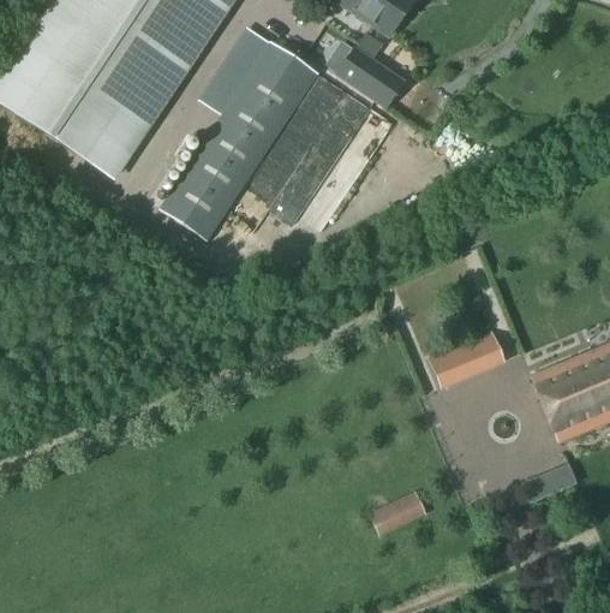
[(61,0),(0,95),(0,105),(117,182),(234,0),(61,0)]
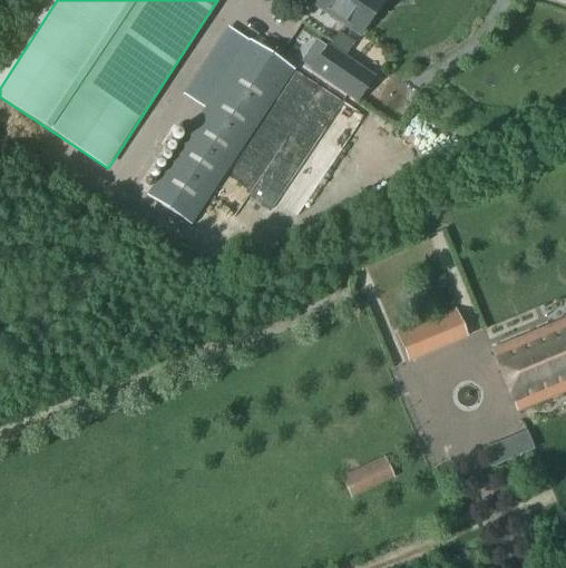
[(316,0),(315,2),(363,33),(386,0),(316,0)]
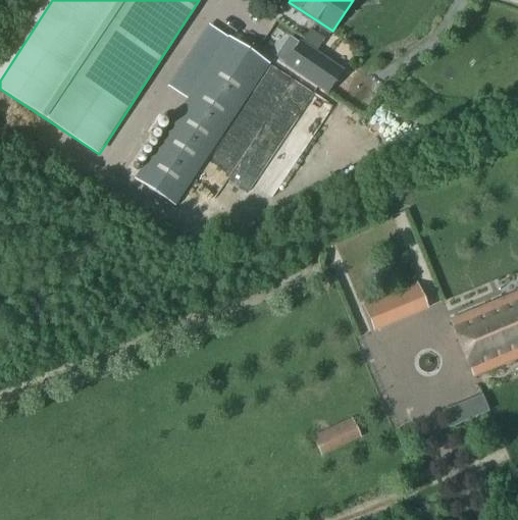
[(232,38),(140,180),(179,206),(272,63),(232,38)]
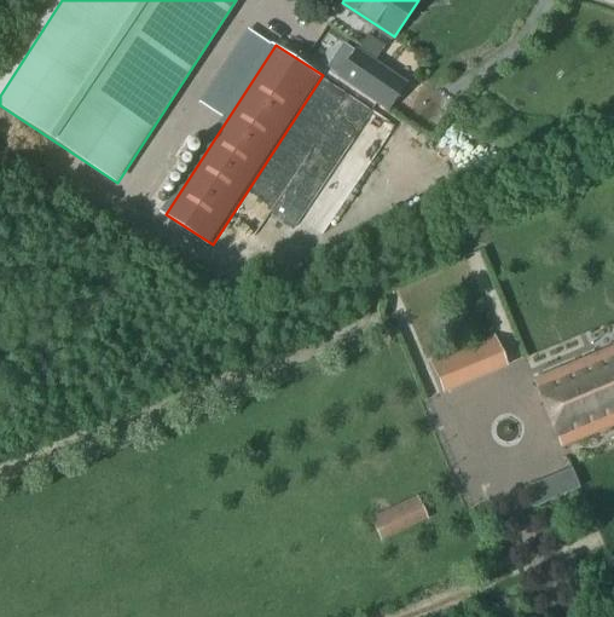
[(359,51),(342,76),(391,109),(407,82),(359,51)]
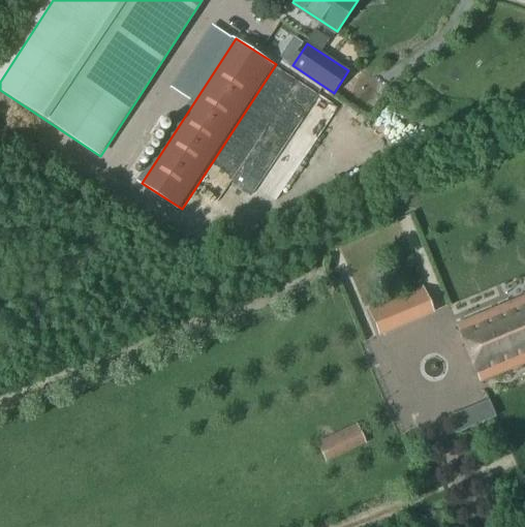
[(311,111),(285,147),(299,156),(325,121),(311,111)]
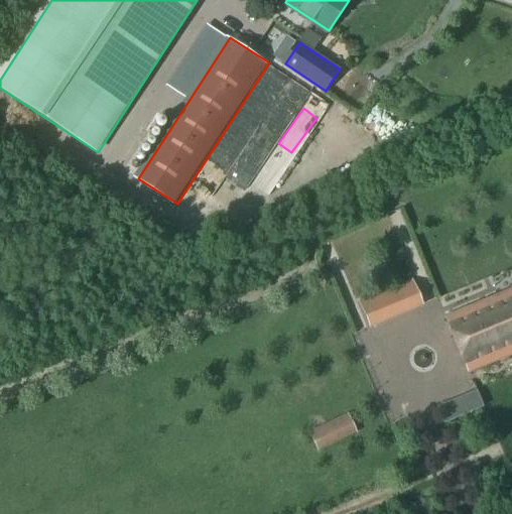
[(247,172),(262,186),(287,161),(272,147),(247,172)]
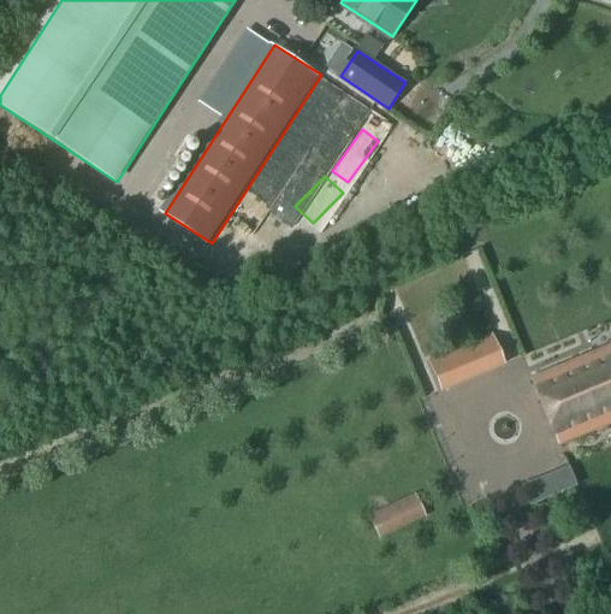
[(610,342),(534,372),(561,440),(610,419),(610,342)]
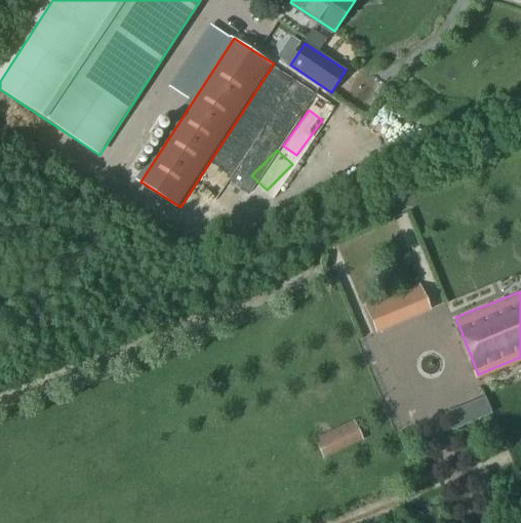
[(377,332),(411,319),(401,293),(368,307),(377,332)]
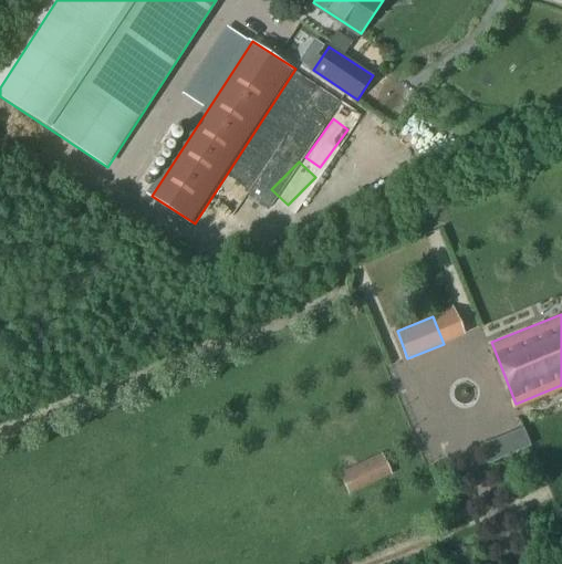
[(385,456),(344,476),(354,493),(395,474),(385,456)]
